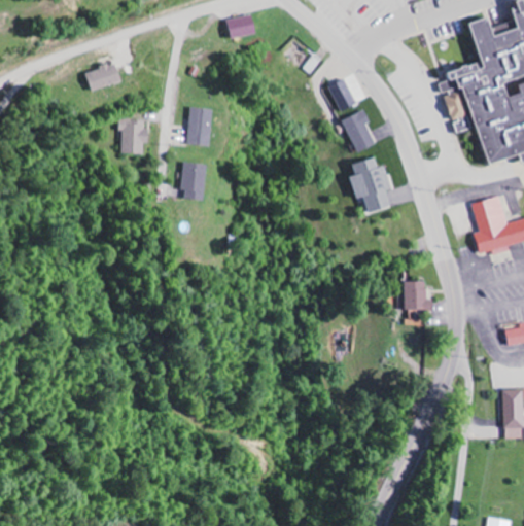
[(514,0),(501,4),(505,19),(490,24),(486,15),(463,23),(474,61),(440,70),(442,78),(433,80),(452,135),(475,129),(487,164),(516,153),(520,162),(523,160),(523,0),(514,0)]
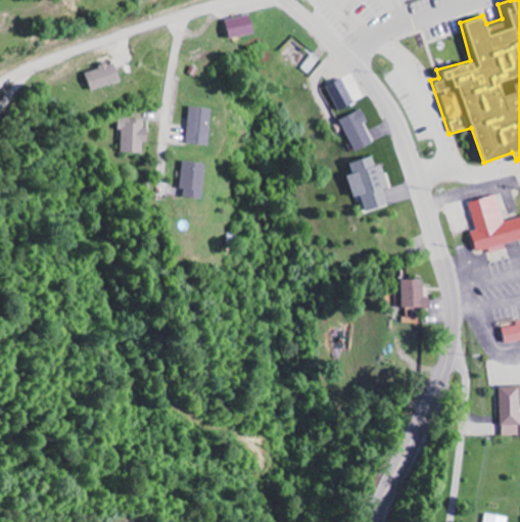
[(231,40),(256,34),(251,14),(226,20),(231,40)]
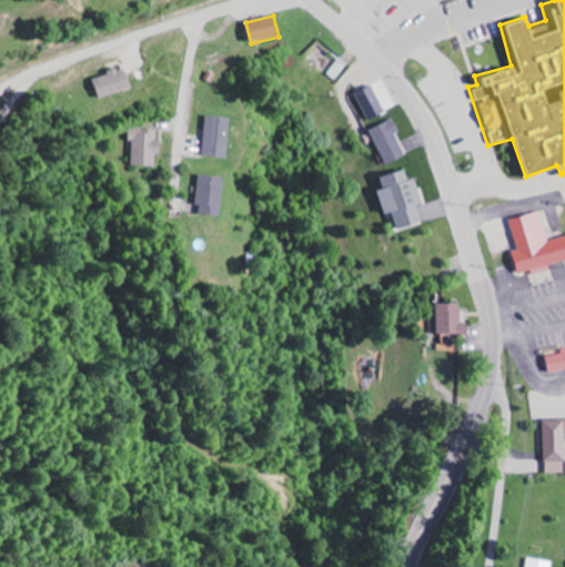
[(127,70),(93,77),(98,98),(131,90),(127,70)]
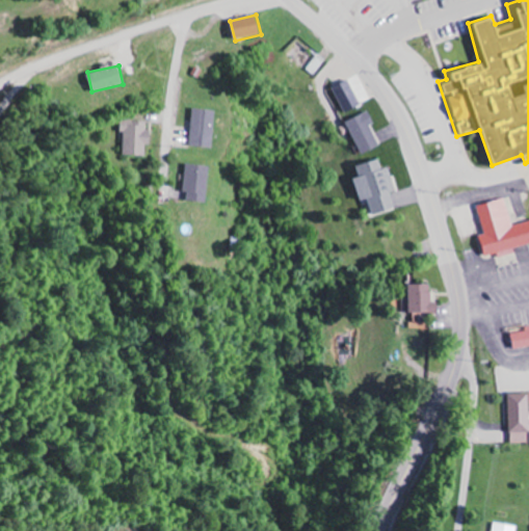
[(360,76),(334,86),(344,112),(370,102),(360,76)]
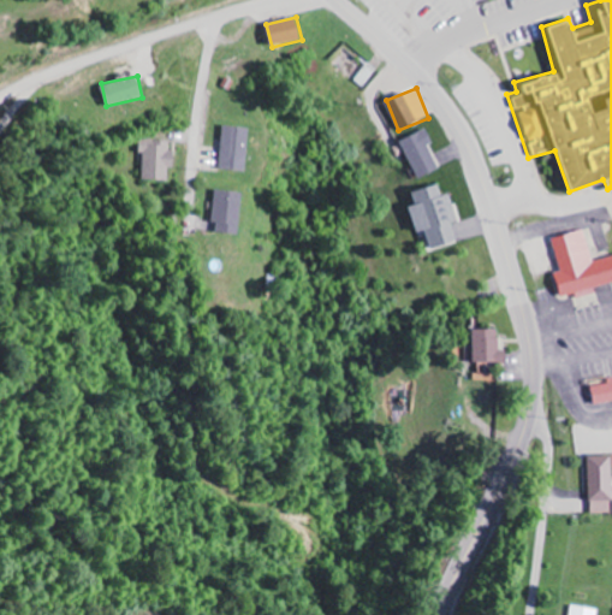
[(214,167),(242,171),(248,129),(220,125),(214,167)]
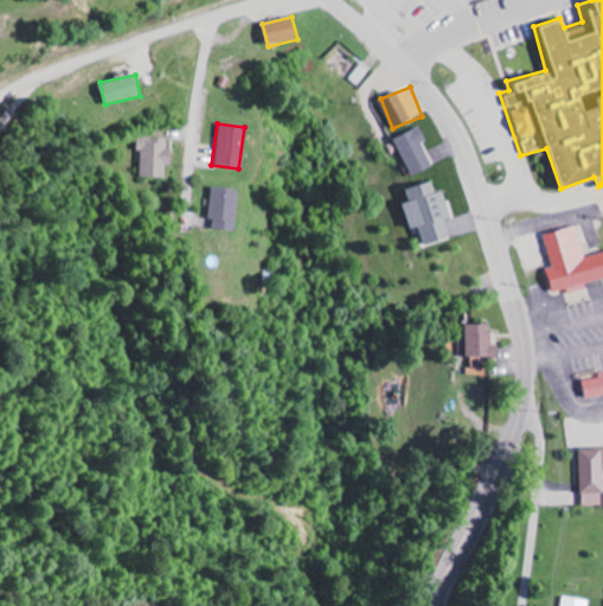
[(423,144),(428,141),(422,127),(396,139),(412,176),(434,166),(423,144)]
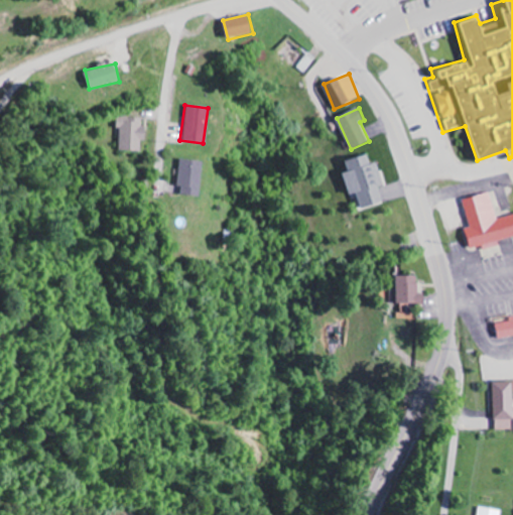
[(139,151),(139,140),(143,140),(143,118),(115,117),(115,128),(119,128),(118,150),(139,151)]
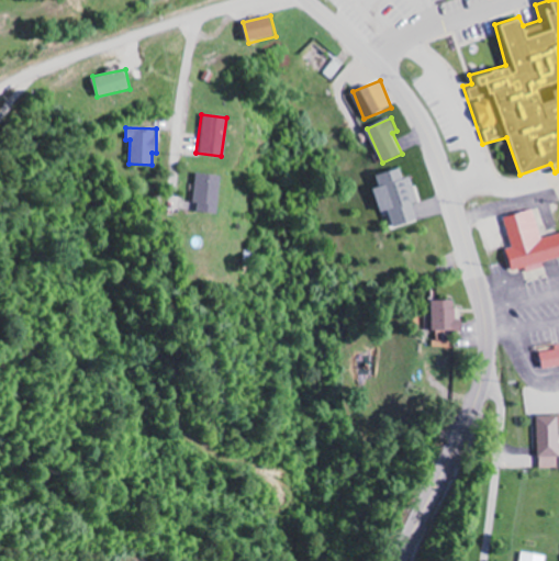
[(377,175),(380,188),(375,189),(381,213),(388,211),(393,228),(418,221),(413,204),(418,202),(412,177),(404,178),(401,168),(377,175)]
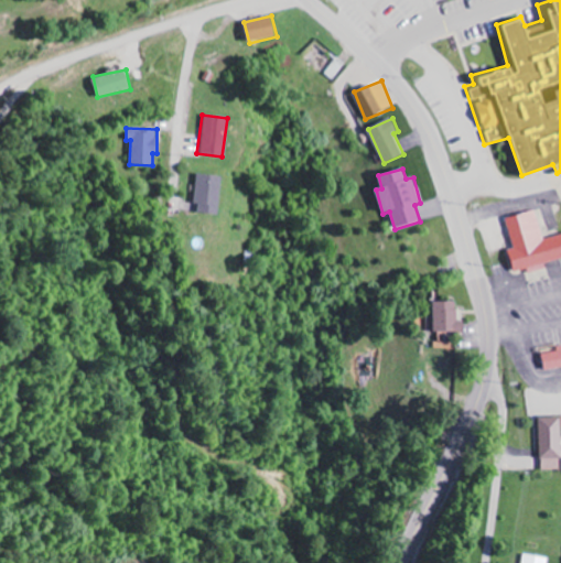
[(219,176),(193,174),(190,212),(215,215),(219,176)]
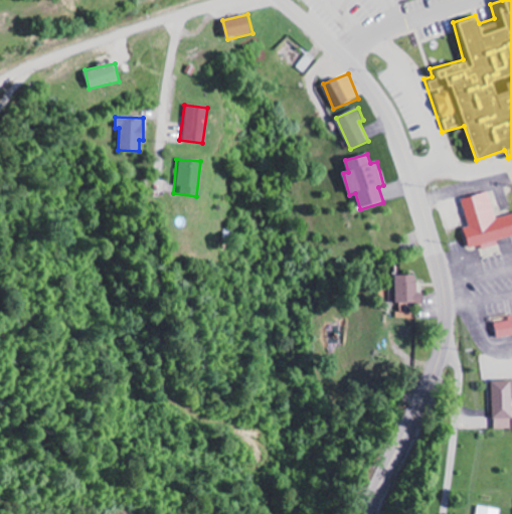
[(462,200),(469,226),(465,227),(471,248),(511,236),(511,213),(496,218),(489,192),(462,200)]
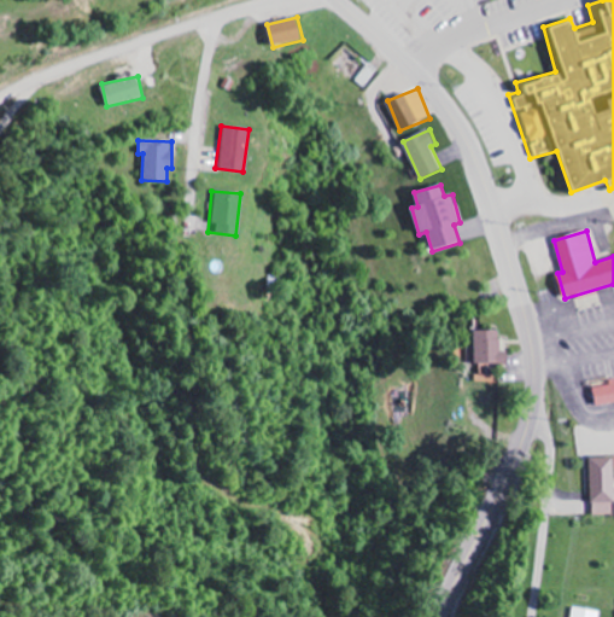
[(473,364),(508,365),(508,351),(501,351),(501,331),(474,330),(473,364)]
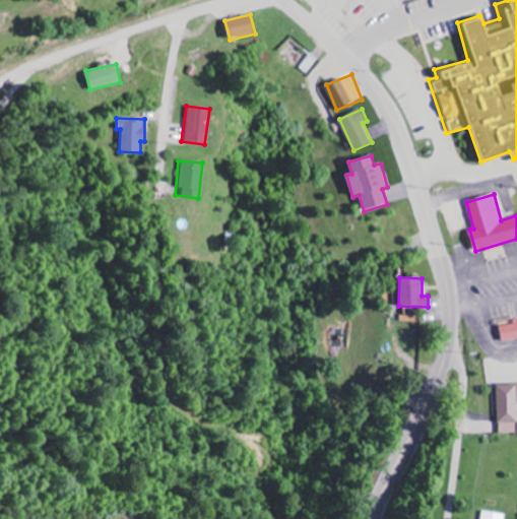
[(516,322),(516,323),(500,326),(503,341),(516,338),(516,322)]
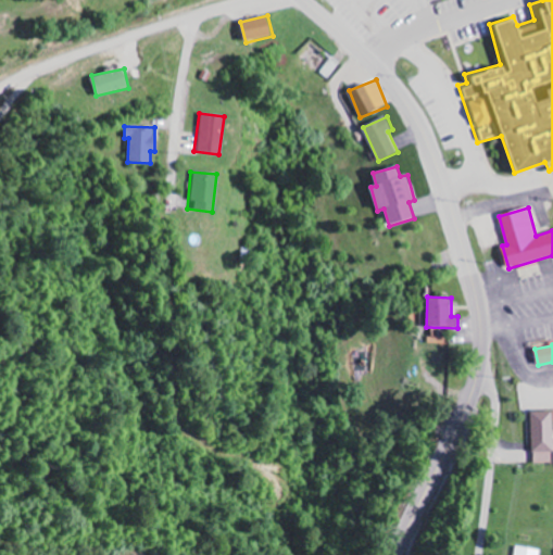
[(531,412),(531,463),(537,463),(537,453),(552,453),(552,412),(531,412)]
